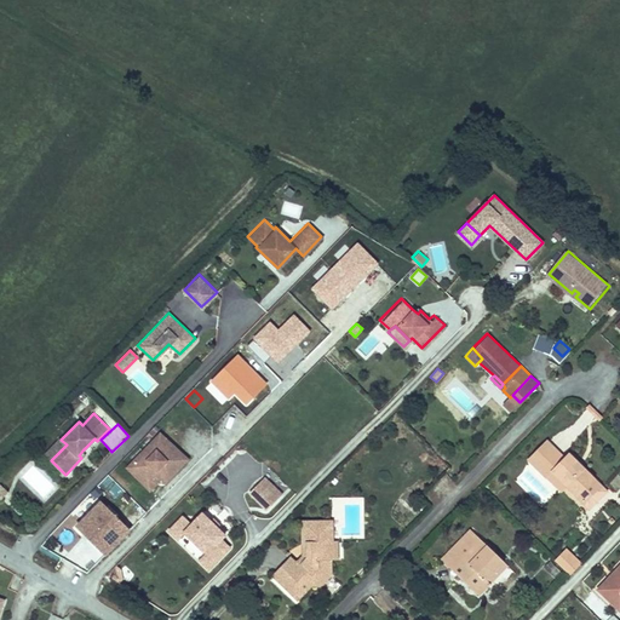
[(185,458),(160,432),(127,466),(144,482),(160,465),(170,475),(185,458)]
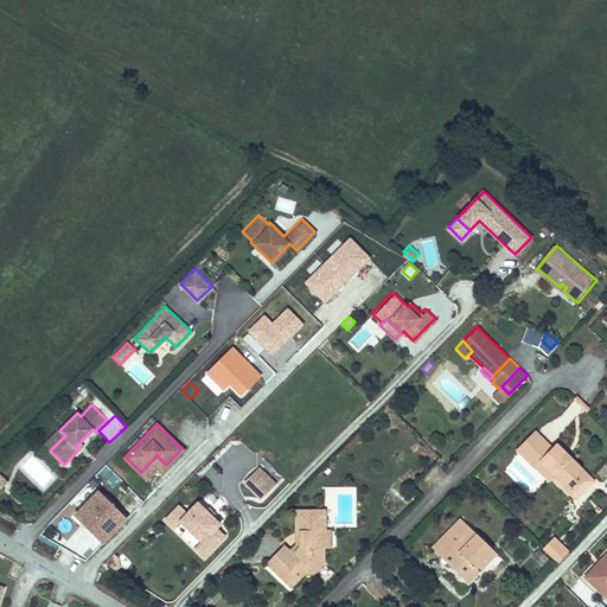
[(58,429),(43,445),(50,451),(65,435),(59,430),(58,429)]
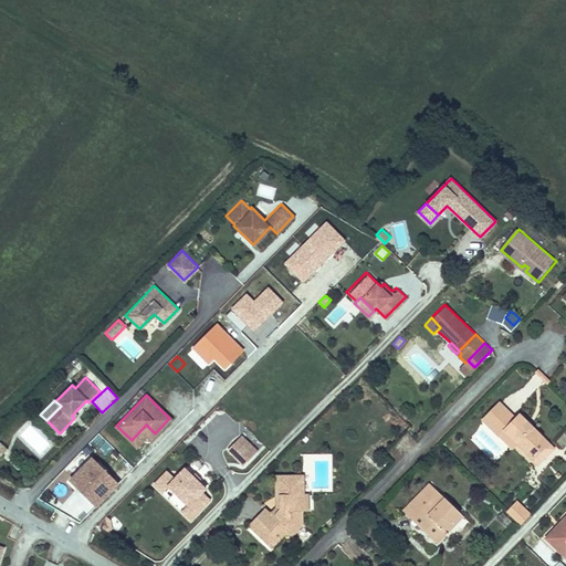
[(484,421),(501,437),(505,432),(517,443),(533,459),(549,443),(521,416),(516,420),(500,405),(484,421)]
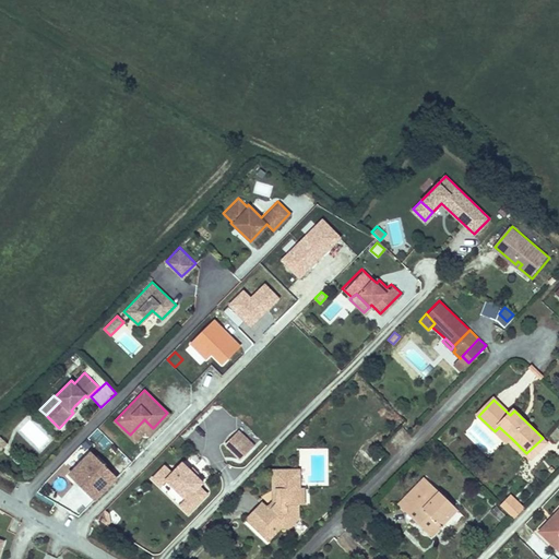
[(144,419),(130,435),(133,438),(144,427),(149,431),(153,428),(144,419)]
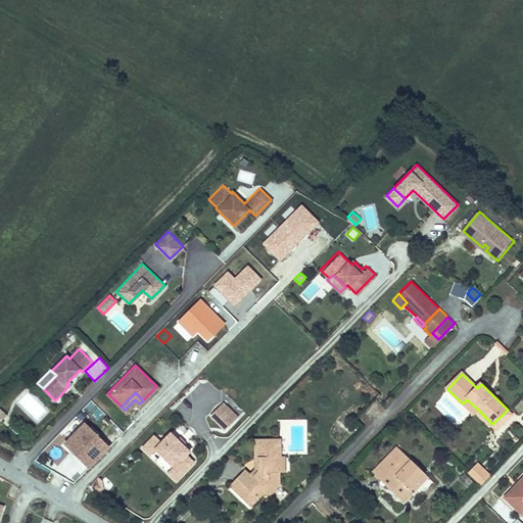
[(467,399),(463,403),(474,414),(478,410),(467,399)]
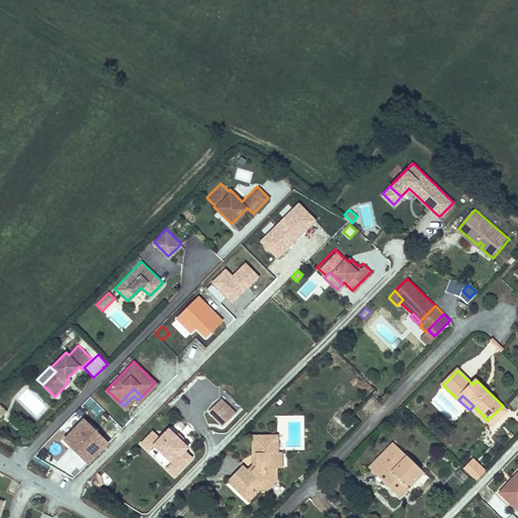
[(235,412),(221,398),(207,411),(223,425),(235,412)]
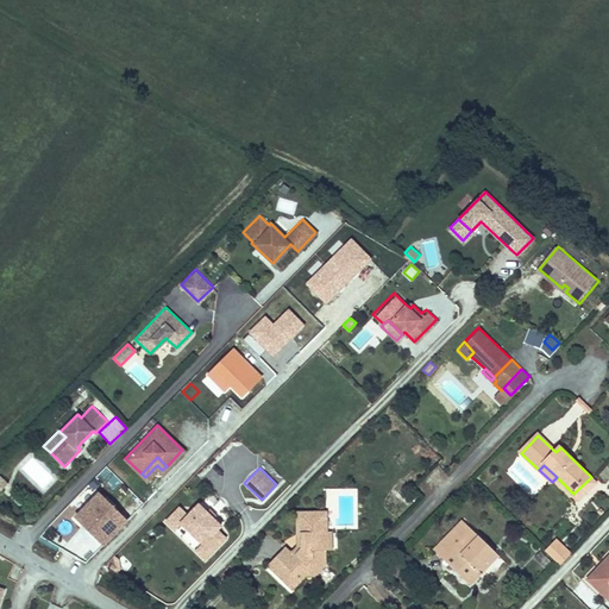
[(573,494),(579,500),(596,482),(591,477),(573,494)]
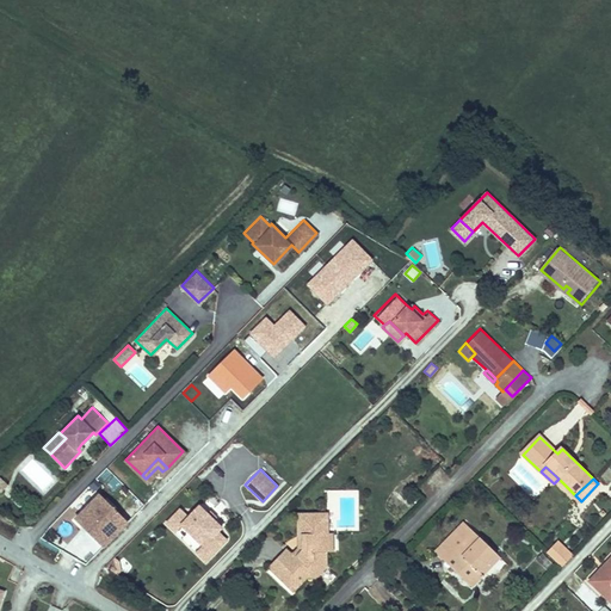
[(130,522),(102,492),(78,517),(106,545),(130,522)]
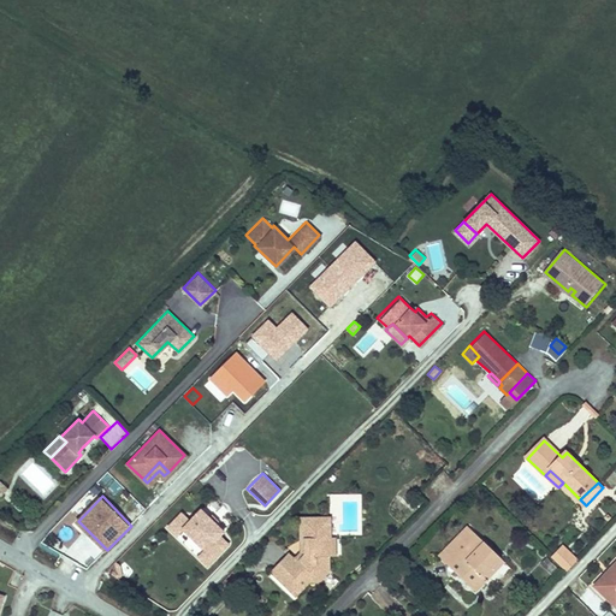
[(208,516),(200,509),(189,520),(181,511),(173,520),(183,528),(205,549),(197,556),(207,564),(229,543),(219,534),(224,531),(215,522),(208,516)]
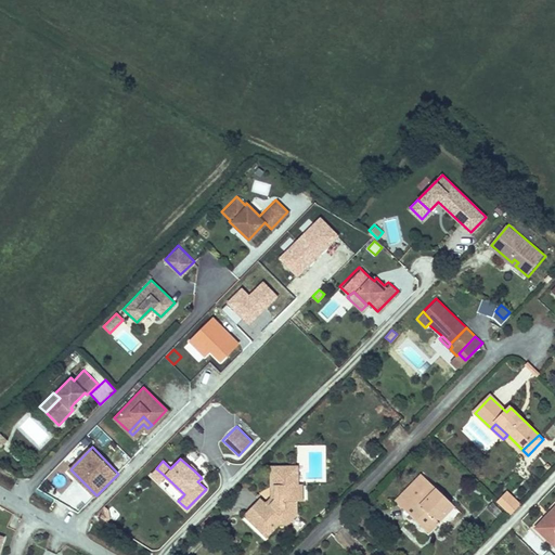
[(261,511),(253,519),(267,533),(276,524),(283,516),(287,512),(289,508),(296,502),(296,497),(301,497),(302,482),(298,482),(298,464),(272,463),(272,482),(275,482),(275,495),(270,502),(276,508),(268,518),(261,511)]
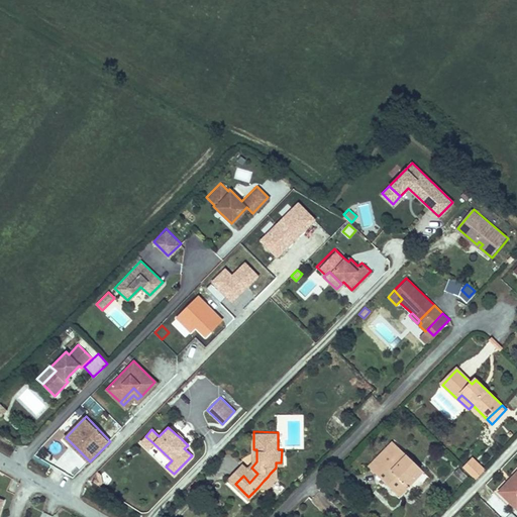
[(153,443),(145,436),(140,441),(147,449),(153,443)]
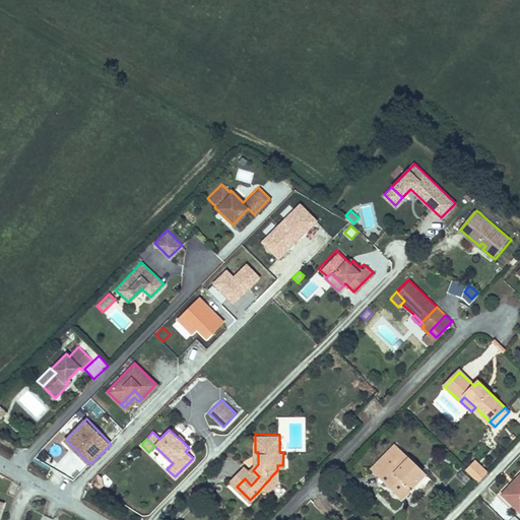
[(370,468),(378,476),(401,451),(393,443),(370,468)]
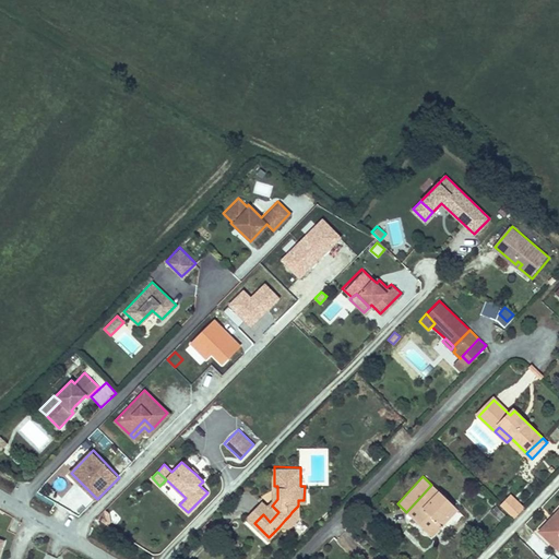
[(431,485),(406,512),(431,536),(441,525),(438,522),(453,506),(431,485)]
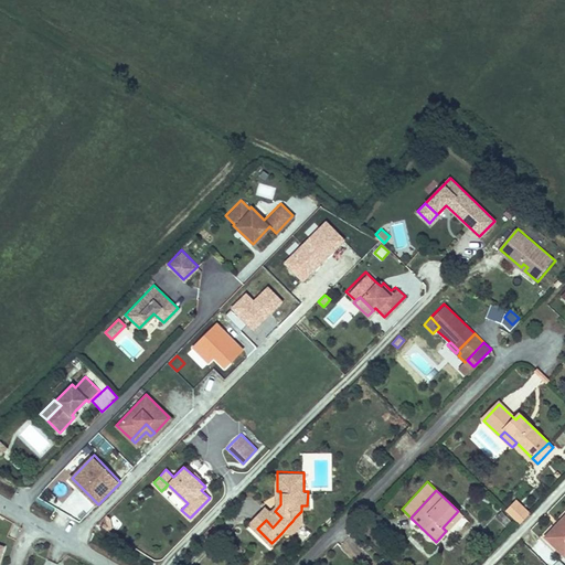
[(251,522),(257,529),(266,520),(273,528),(281,518),(275,511),(280,504),(280,491),(277,491),(277,503),(272,508),(267,503),(251,522)]
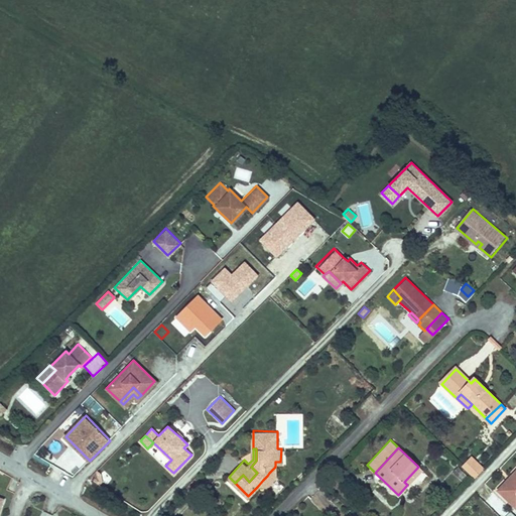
[(471,456),(462,465),(475,478),(481,472),(484,469),(471,456)]
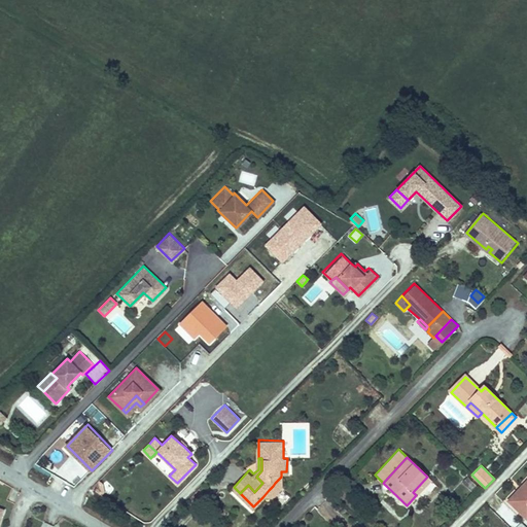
[(460,480),(472,491),(479,485),(466,473),(460,480)]
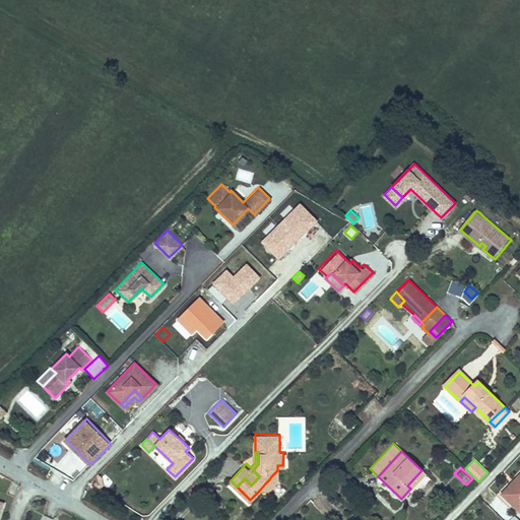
[(265,483),(270,488),(277,480),(274,477),(277,473),(277,470),(271,476),(269,479),(265,483)]
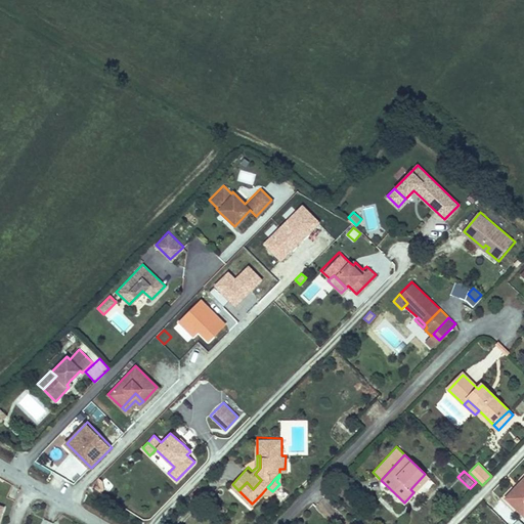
[(425,474),(410,489),(413,492),(429,477),(425,474)]
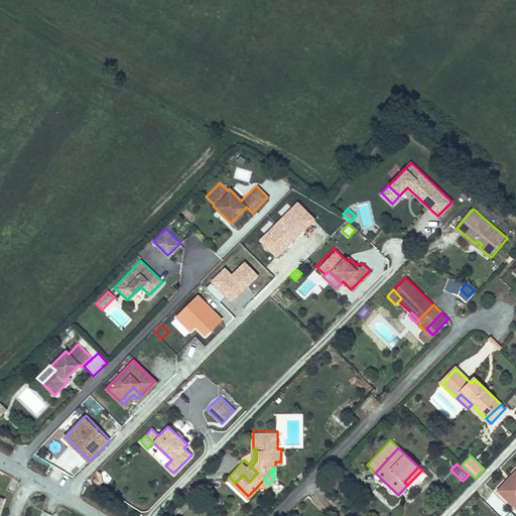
[(95,470),(90,479),(99,485),(104,475),(95,470)]
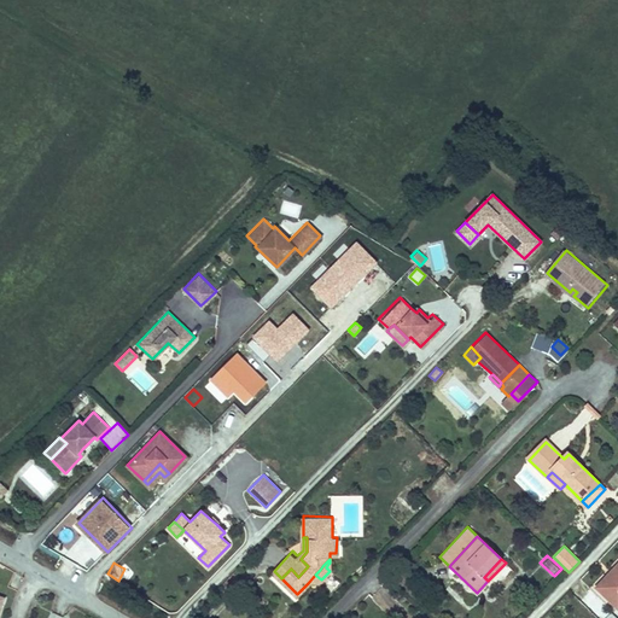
[(356,575),(366,566),(362,563),(353,571),(356,575)]
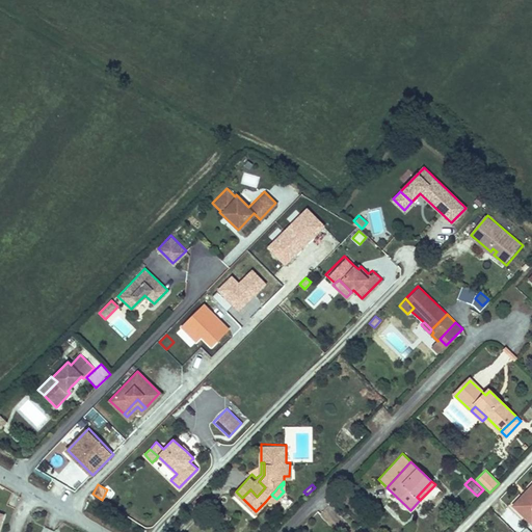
[(531,486),(514,505),(531,523),(531,522),(531,486)]
